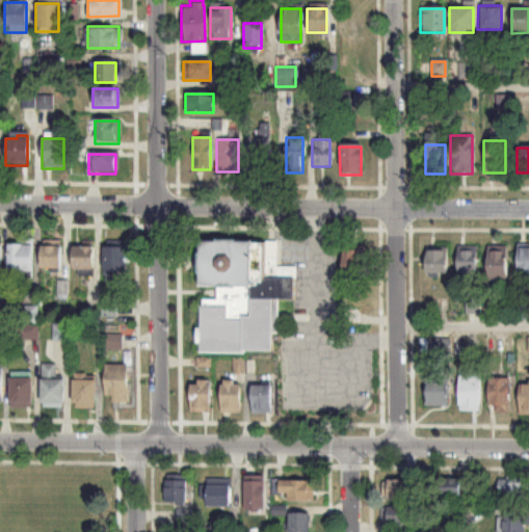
[(199,350),(271,352),(271,331),(275,333),(276,299),(294,300),(294,266),(278,266),(278,240),(200,239),(199,286),(215,286),(214,299),(200,299),(199,350)]
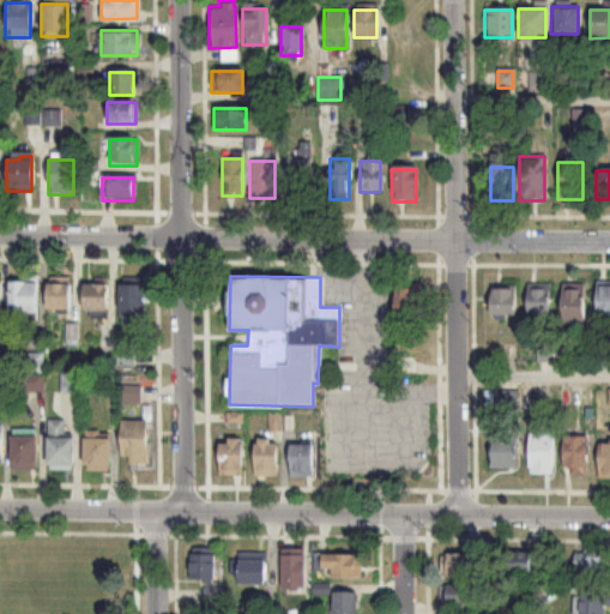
[(7,313),(35,313),(35,281),(7,281),(7,313)]
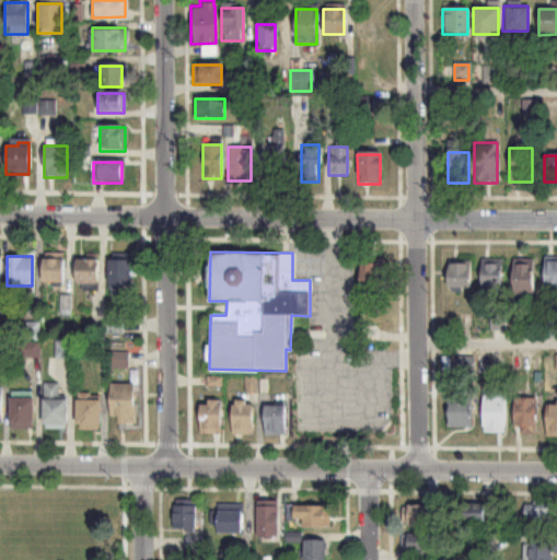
[(542,256),(556,256),(556,286),(541,286),(542,256)]
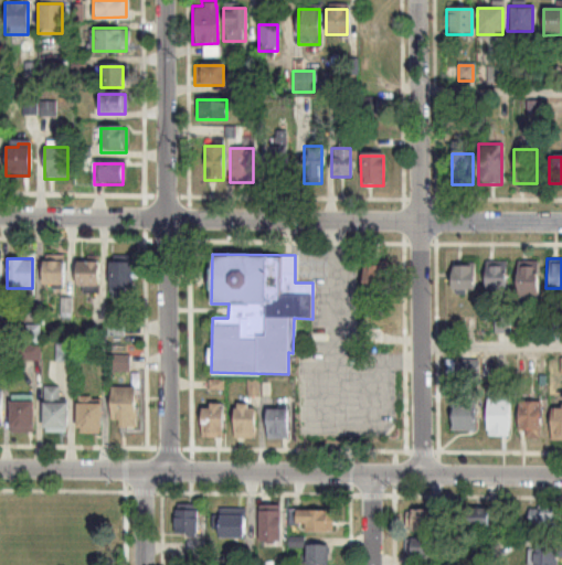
[(64,286),(63,259),(41,260),(42,286),(64,286)]
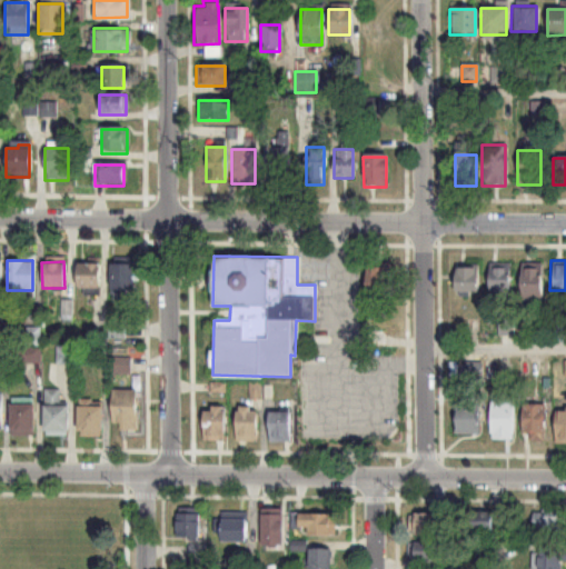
[(75,262),(97,262),(97,287),(75,287),(75,262)]
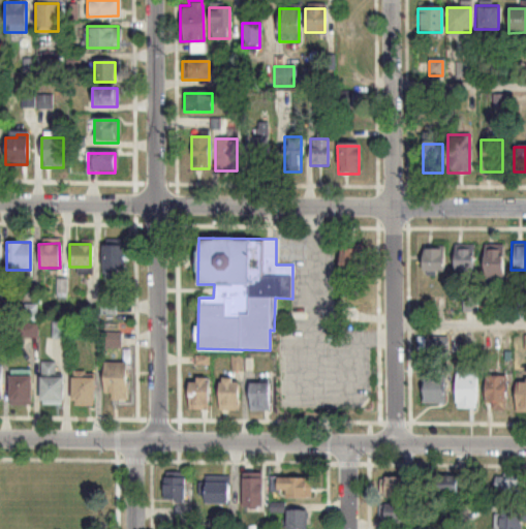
[(123,245),(101,245),(101,270),(123,270),(123,245)]
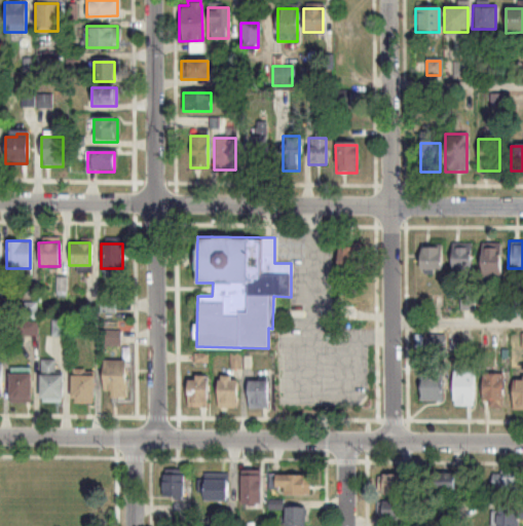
[(470,275),(470,245),(452,245),(452,275),(470,275)]
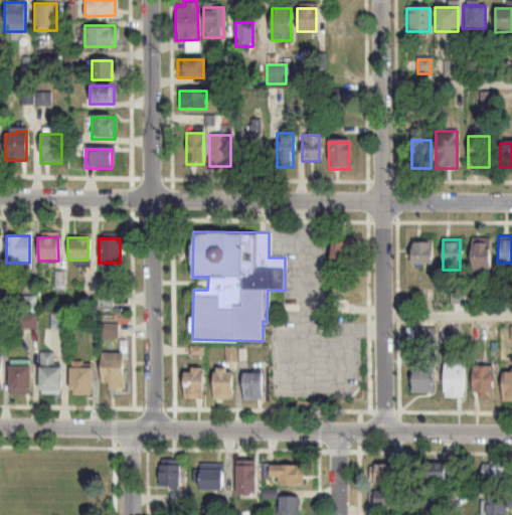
[(330,271),(352,271),(352,240),(330,240),(330,271)]
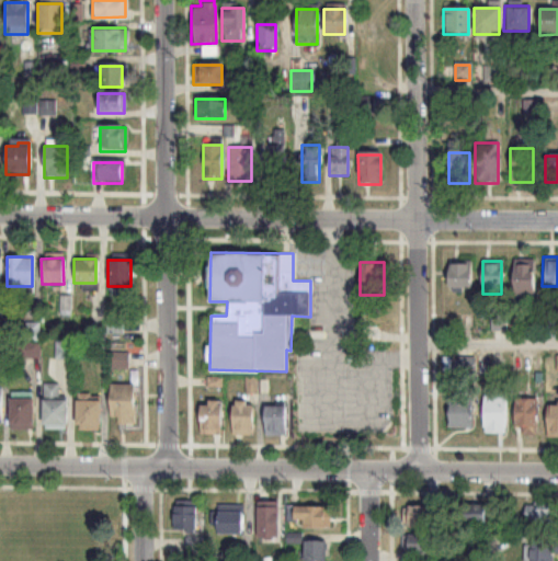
[(448,263),(448,287),(470,287),(470,263),(448,263)]
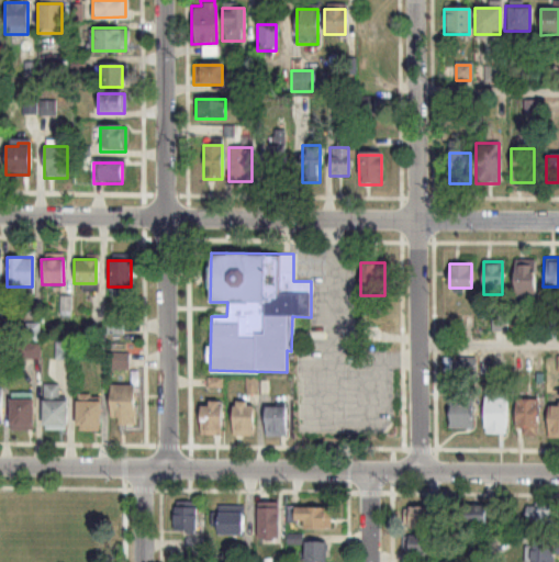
[(535,295),(535,263),(514,263),(514,295),(535,295)]
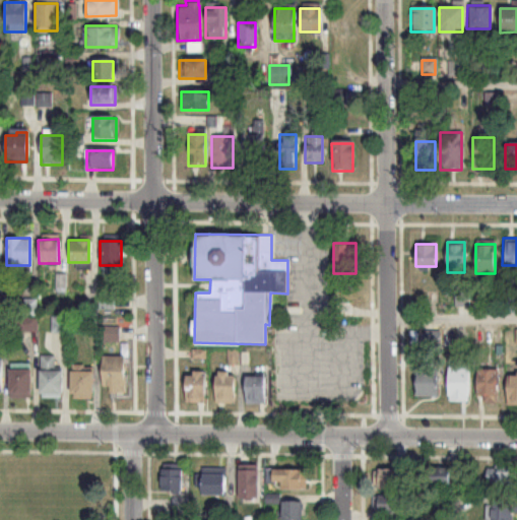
[(51,332),(65,332),(65,318),(51,318),(51,332)]
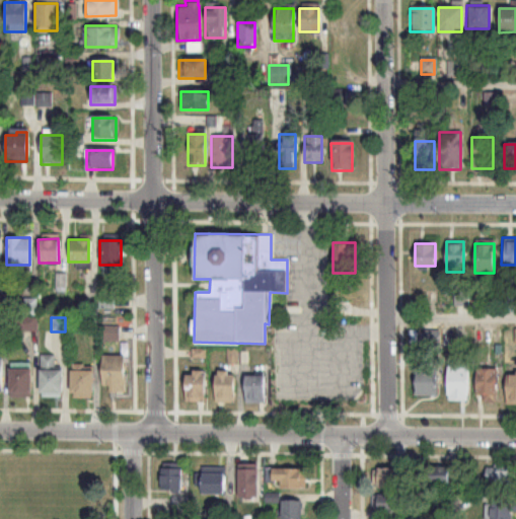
[(37,369),(38,369),(38,353),(52,353),(52,369),(60,369),(59,391),(57,391),(57,395),(39,395),(39,391),(37,391),(37,369)]
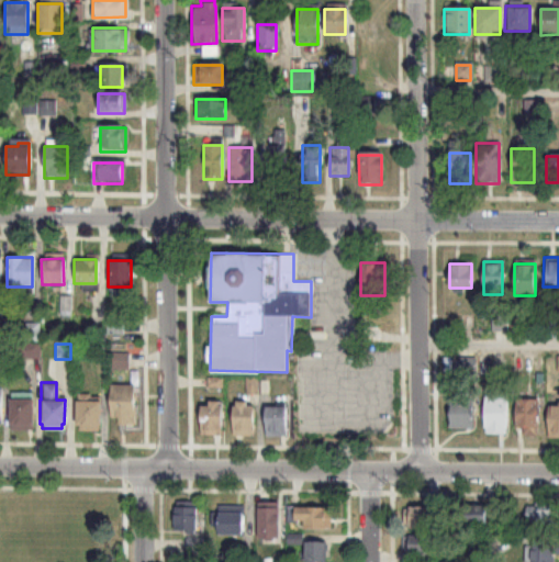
[(110,384),(110,424),(134,424),(134,384),(110,384)]
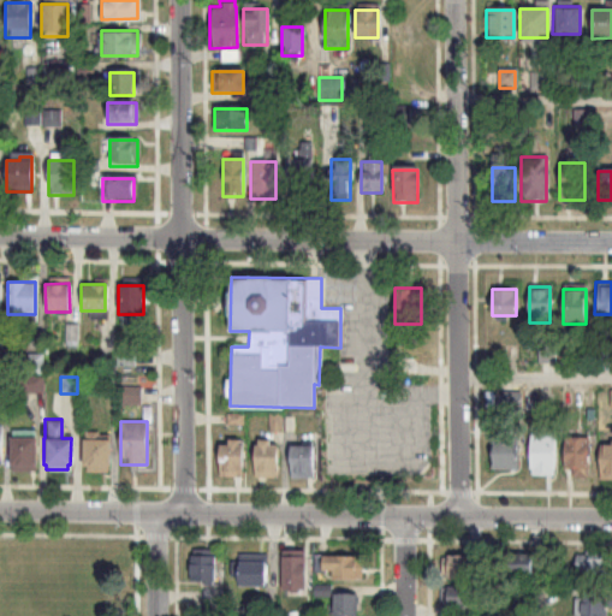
[(527,432),(552,432),(552,468),(551,468),(551,474),(528,473),(528,468),(527,468),(527,432)]
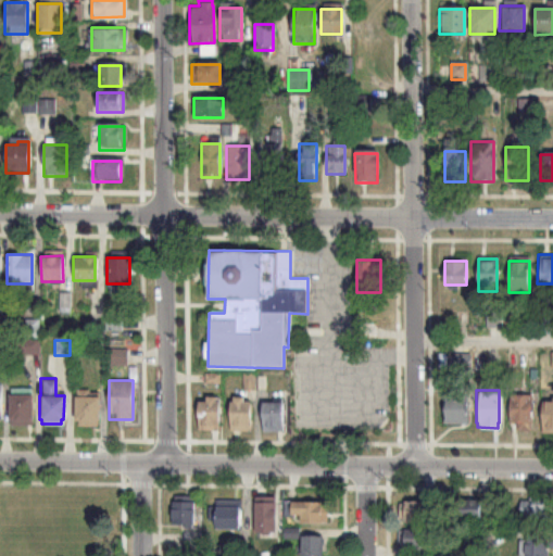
[(7,393),(30,394),(30,419),(30,424),(8,424),(8,419),(7,419),(7,393)]
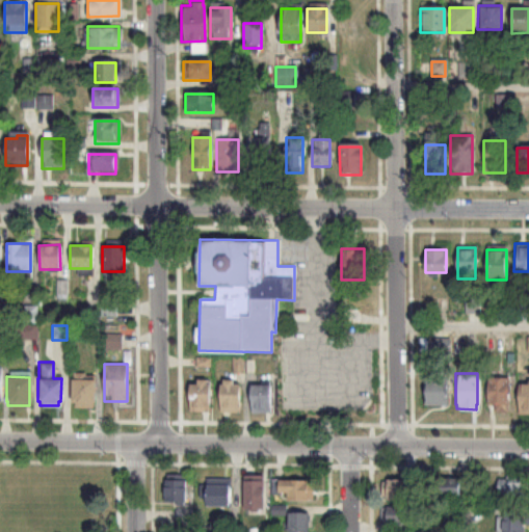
[(425,404),(446,404),(446,377),(425,377),(425,404)]
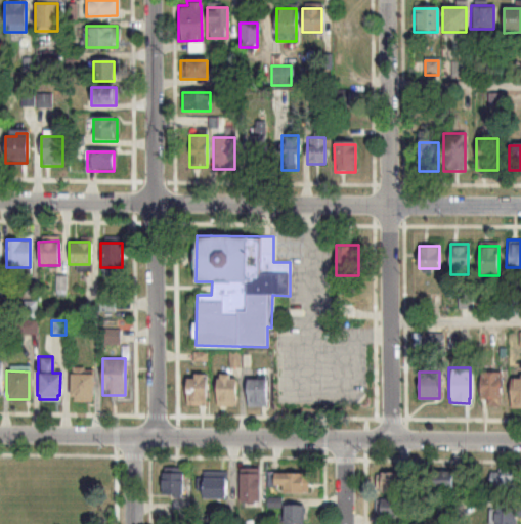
[(479,372),(479,399),(501,399),(501,372),(479,372)]
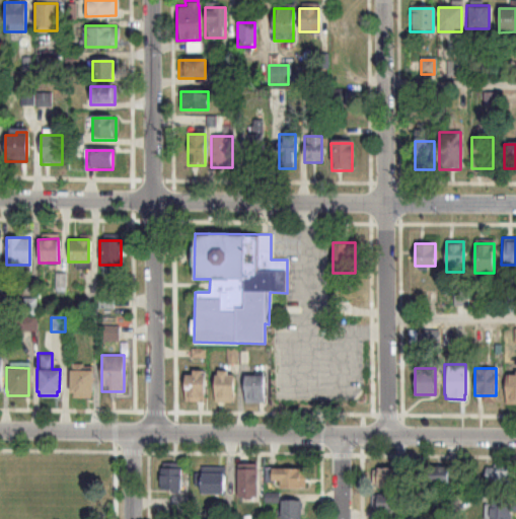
[(68,369),(90,370),(90,392),(88,392),(88,396),(70,396),(70,392),(68,392),(68,369)]
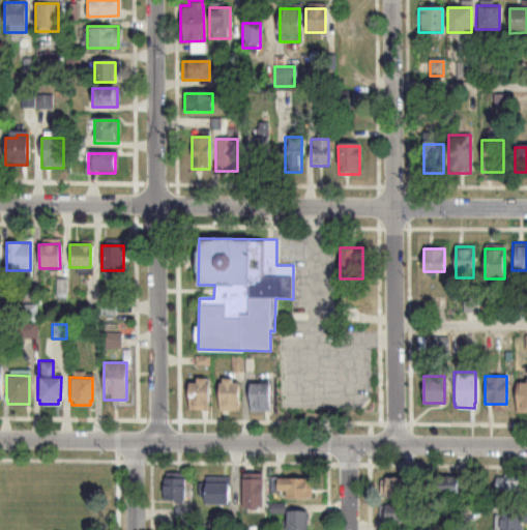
[(186,381),(194,381),(194,377),(204,377),(204,381),(206,381),(206,409),(186,409),(186,381)]
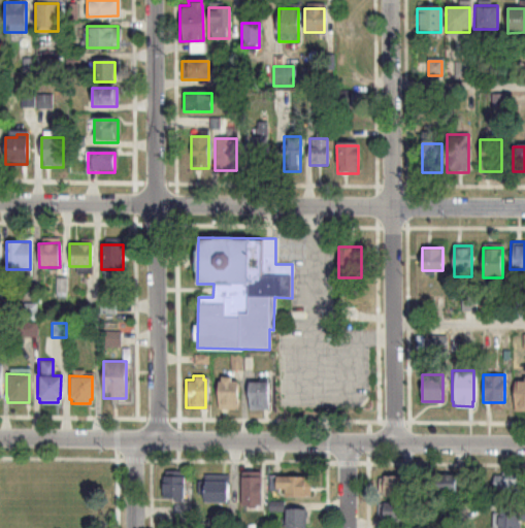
[(217,381),(219,381),(219,375),(229,375),(229,381),(236,381),(235,407),(217,407),(217,381)]
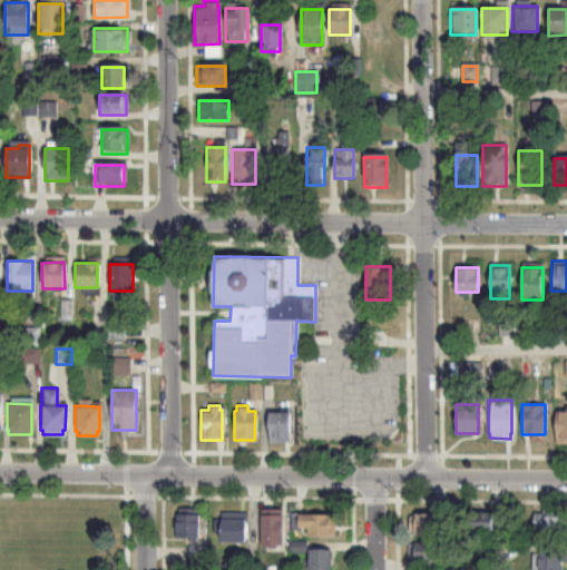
[(566,443),(566,409),(556,409),(556,444),(566,443)]
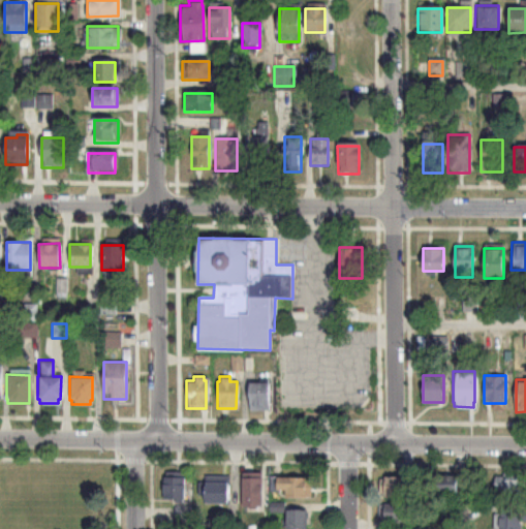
[(247,381),(267,381),(267,409),(247,409),(247,381)]
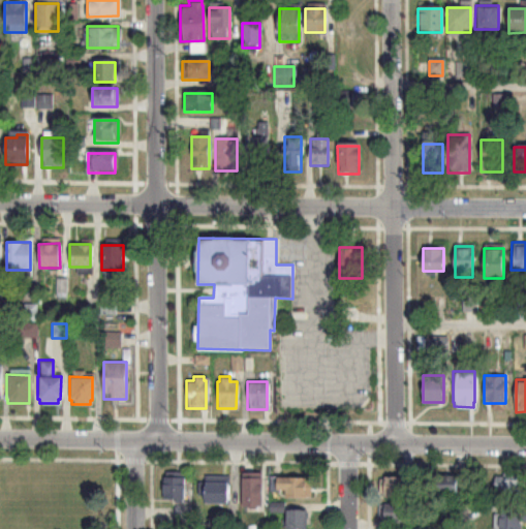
[(523,473),(494,473),(494,491),(523,491),(523,473)]
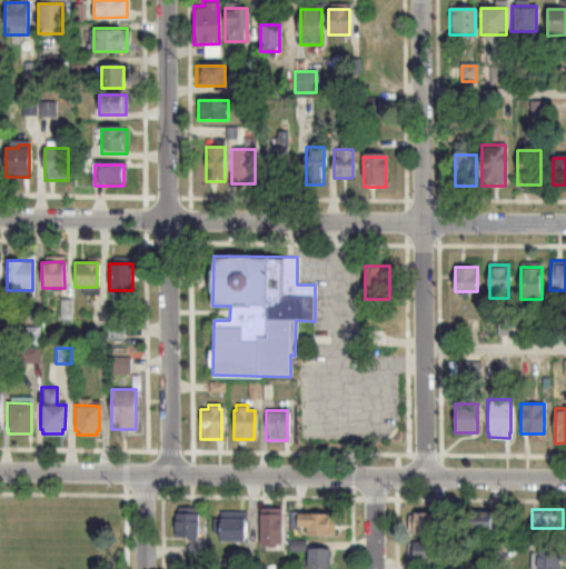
[(197,511),(175,511),(175,538),(197,538),(197,511)]
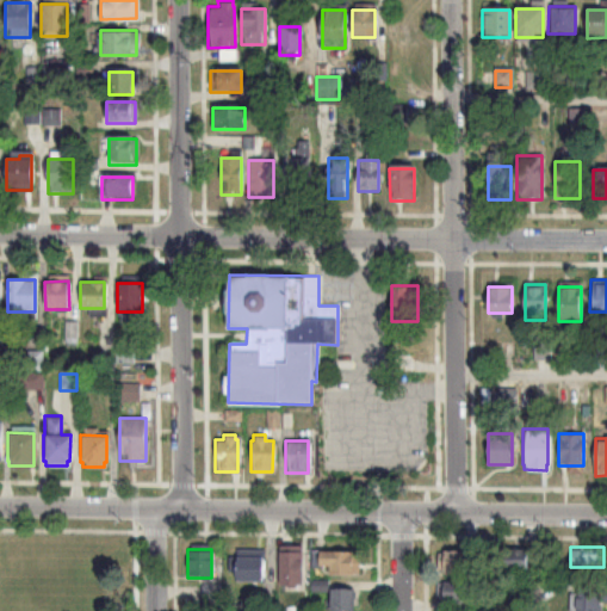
[(527,549),(505,549),(505,569),(527,569),(527,549)]
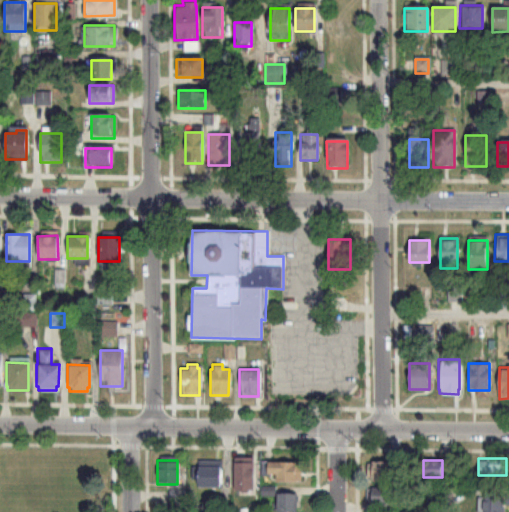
[(234,461),(234,491),(253,491),(253,461),(234,461)]
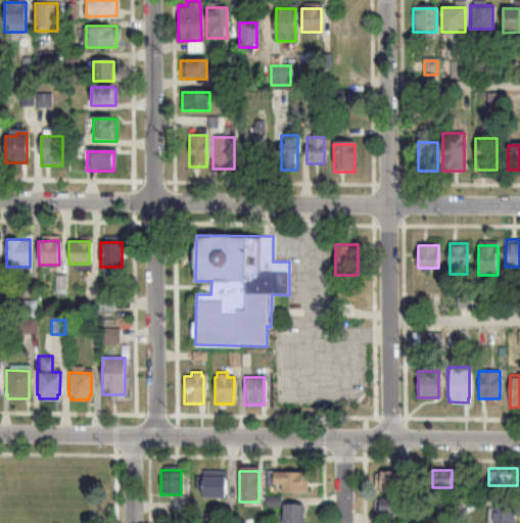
[(306,491),(306,471),(273,471),(273,491),(306,491)]
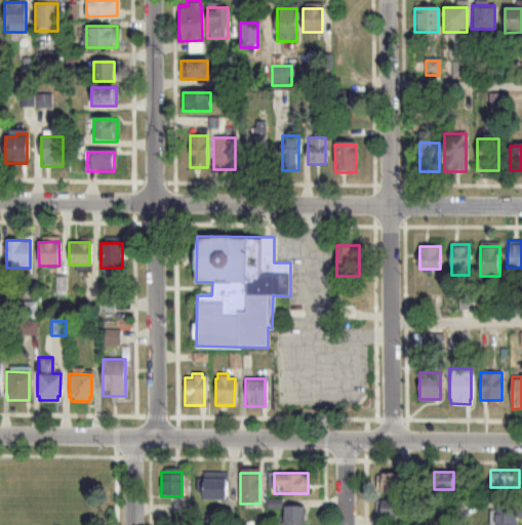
[(375,492),(405,492),(405,473),(375,473),(375,492)]
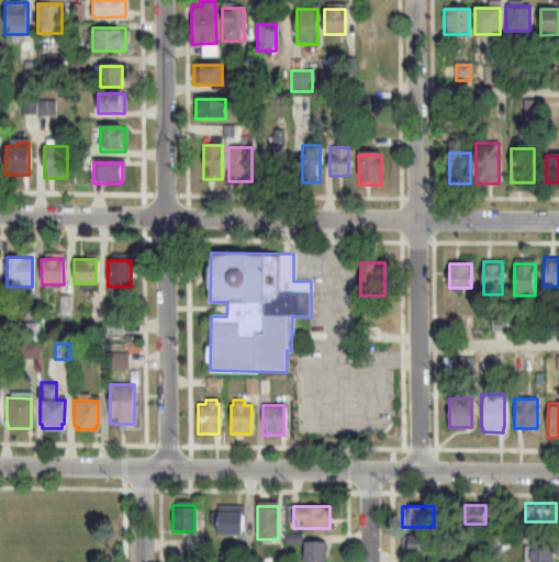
[(242,535),(242,513),(217,513),(217,535),(242,535)]
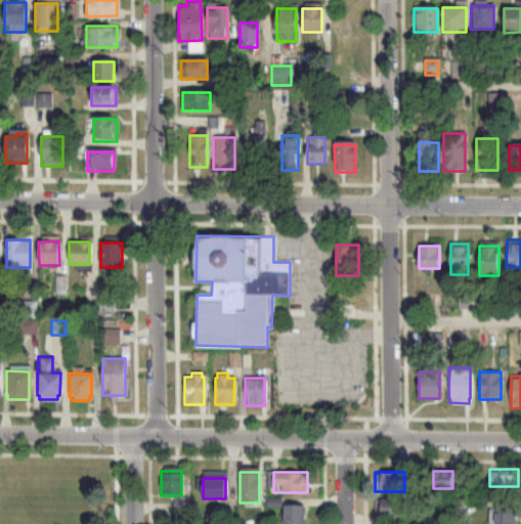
[(408,497),(375,497),(375,515),(408,515),(408,497)]
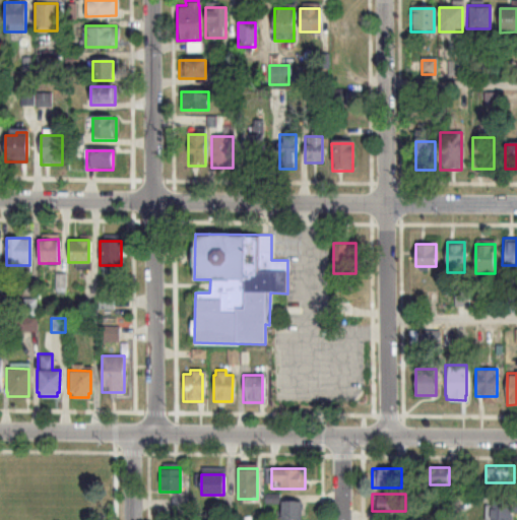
[(300,519),(300,500),(280,500),(280,519),(300,519)]
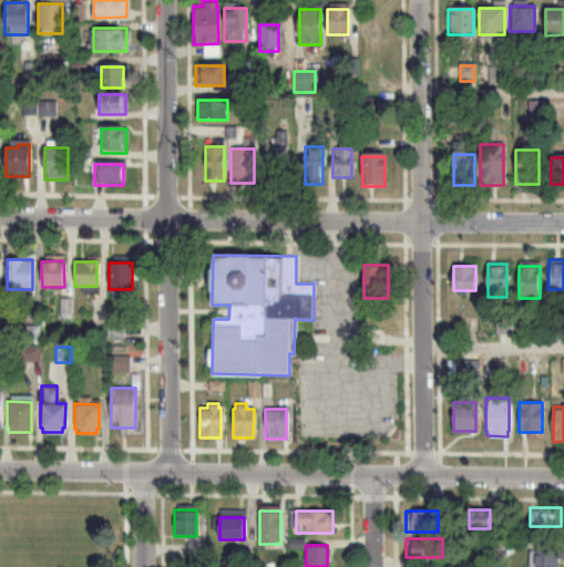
[(557,566),(557,547),(527,547),(527,566),(557,566)]
